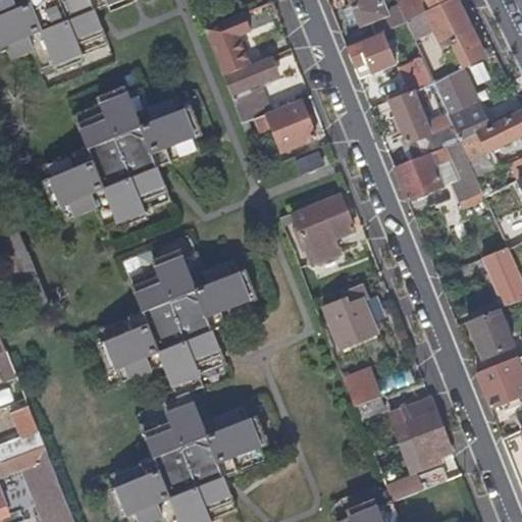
[(5,0),(0,2),(0,55),(4,65),(32,54),(40,75),(108,50),(96,16),(135,0),(5,0)]
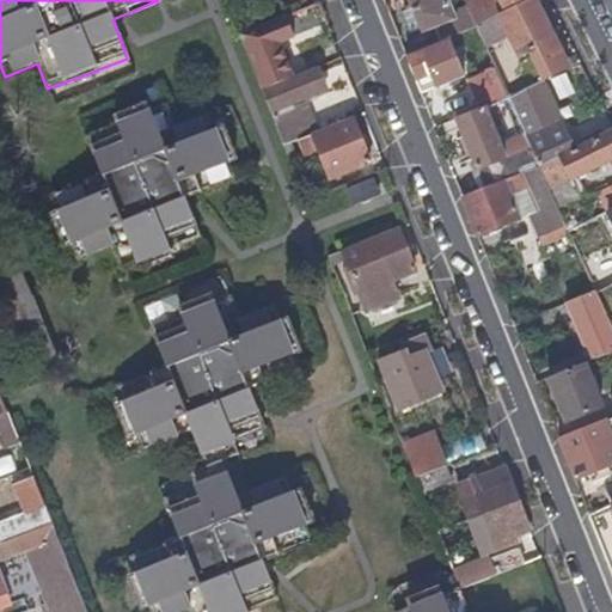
[(408,0),(421,31),(456,17),(447,0),(408,0)]
